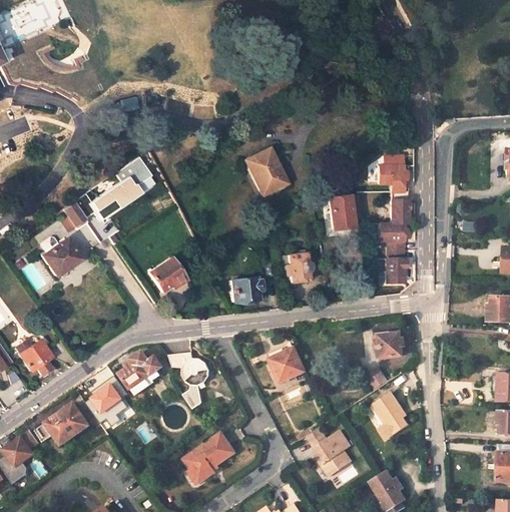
[(81,104),(106,93),(89,54),(76,60),(78,66),(71,68),(68,69),(62,68),(57,66),(52,63),(48,59),(46,54),(57,48),(49,31),(57,27),(57,28),(62,26),(61,25),(63,24),(60,19),(63,11),(56,0),(29,0),(0,13),(0,62),(1,62),(12,85),(20,87),(23,85),(39,90),(42,88),(55,94),(59,92),(71,99),(74,98),(81,104)]
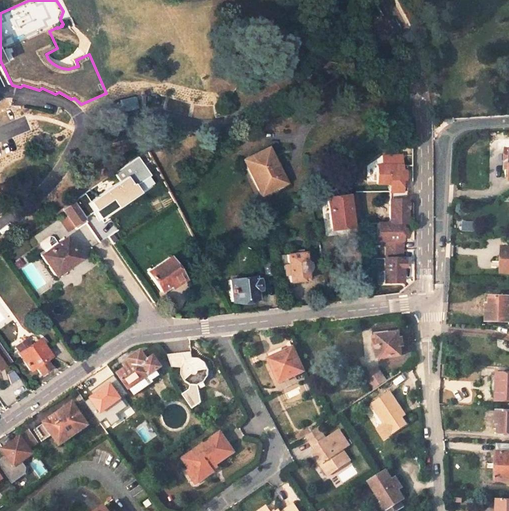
[(243,159),(260,194),(288,180),(278,161),(274,163),(267,148),(243,159)]
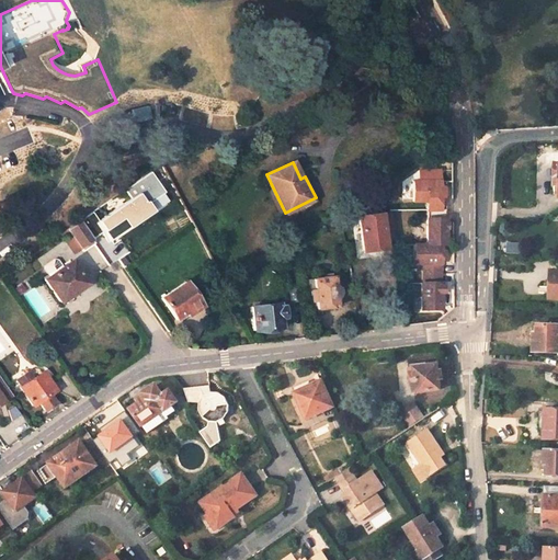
[(94,219),(110,243),(157,213),(150,202),(167,192),(154,172),(123,192),(127,198),(94,219)]
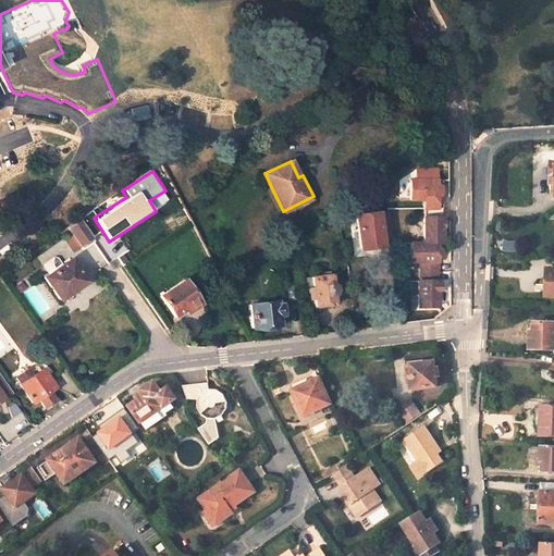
[(432,198),(432,180),(406,180),(407,200),(420,199),(421,243),(408,244),(408,262),(418,262),(418,281),(416,282),(417,307),(436,307),(434,243),(440,243),(439,198),(432,198)]
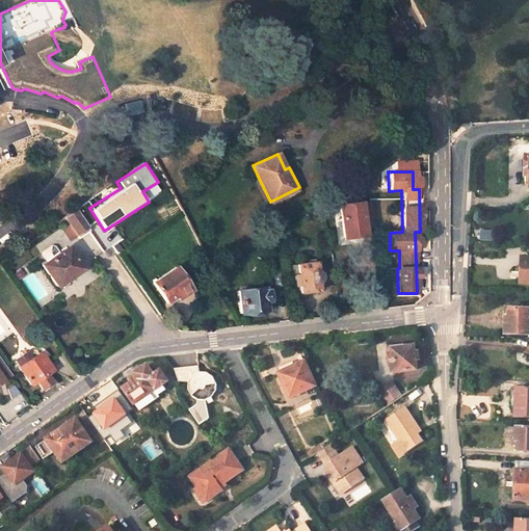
[(338,203),(343,240),(368,236),(363,200),(338,203)]
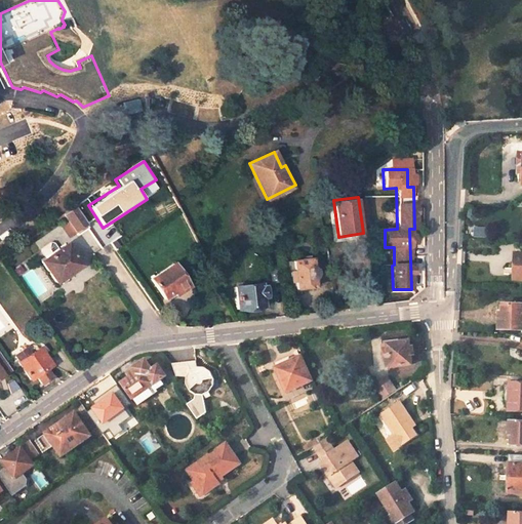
[(63,214),(76,235),(87,228),(74,208),(74,206),(63,214)]
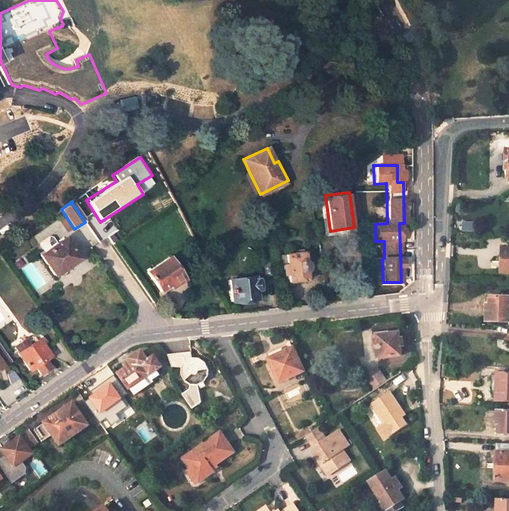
[(77,258),(63,238),(56,244),(55,242),(47,247),(48,249),(40,255),(54,275),(55,275),(55,276),(58,277),(64,272),(65,272),(65,270),(64,268),(63,268),(77,258)]
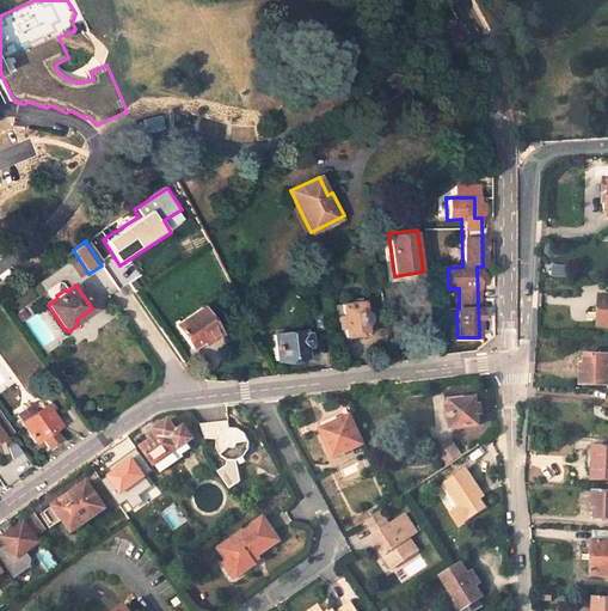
[(364,312),(363,300),(341,304),(342,316),(338,316),(339,329),(344,328),(345,336),(367,334),(366,323),(368,321),(368,315),(364,312)]
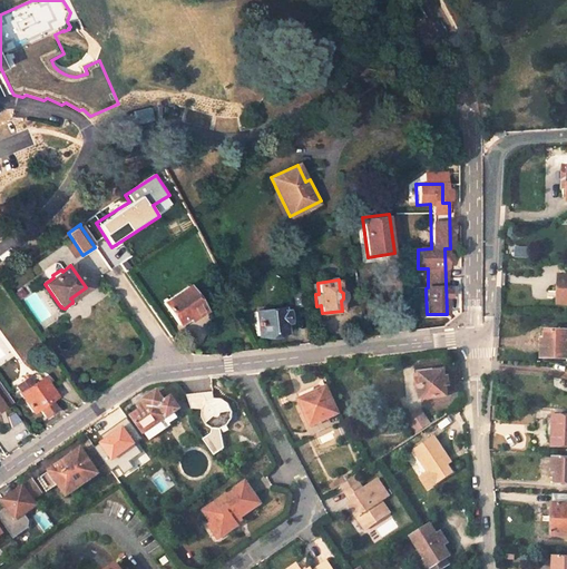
[(205,312),(187,286),(163,303),(178,324),(187,317),(191,322),(205,312)]
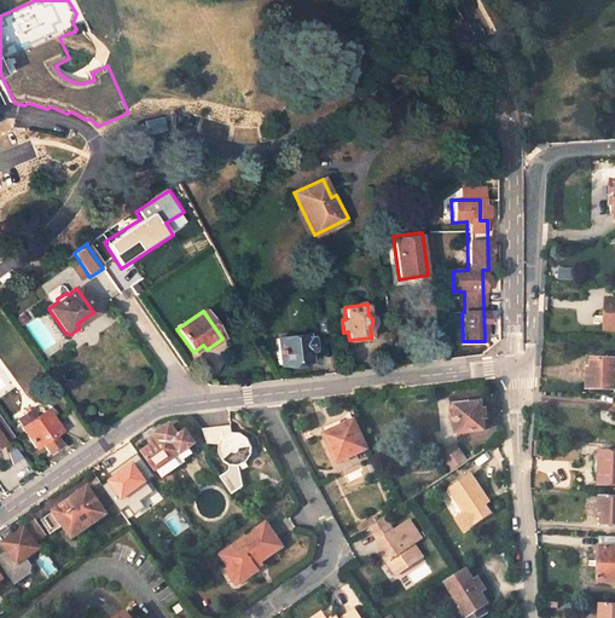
[(320,313),(321,331),(331,330),(329,311),(320,313)]
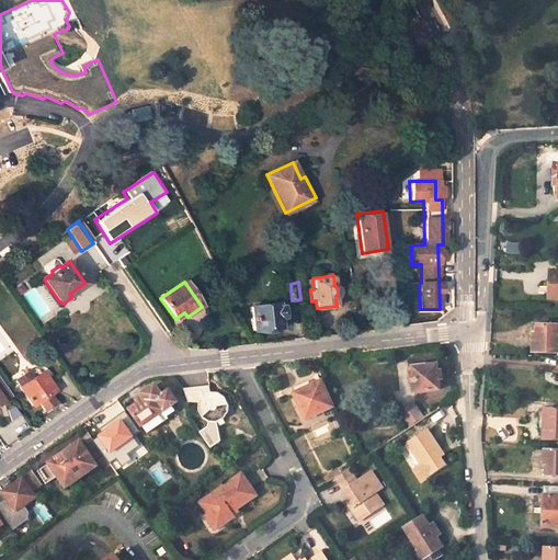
[(279,306),(277,304),(250,307),(253,330),(281,327),(279,317),(283,317),(281,306),(279,306)]
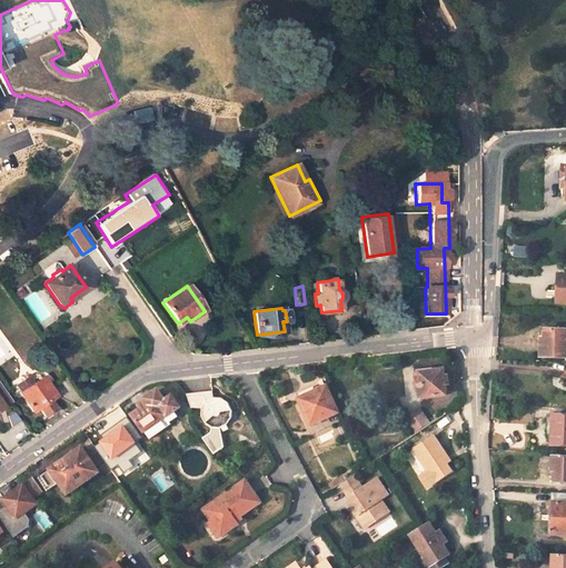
[(565,330),(546,330),(545,357),(565,358),(565,330)]
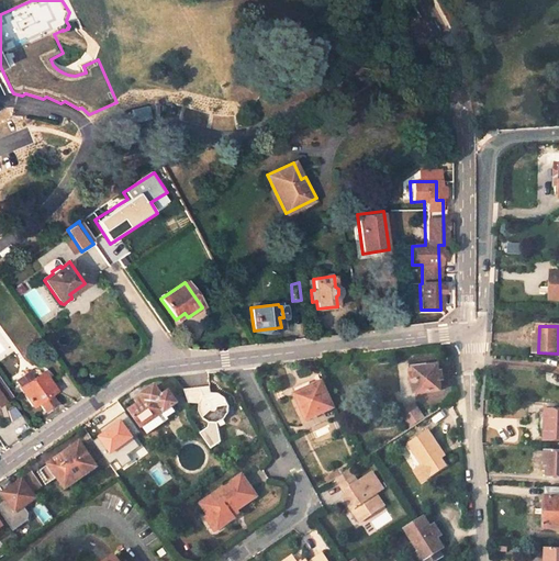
[(443,378),(440,360),(409,363),(411,381),(414,381),(415,392),(442,389),(440,379),(443,378)]
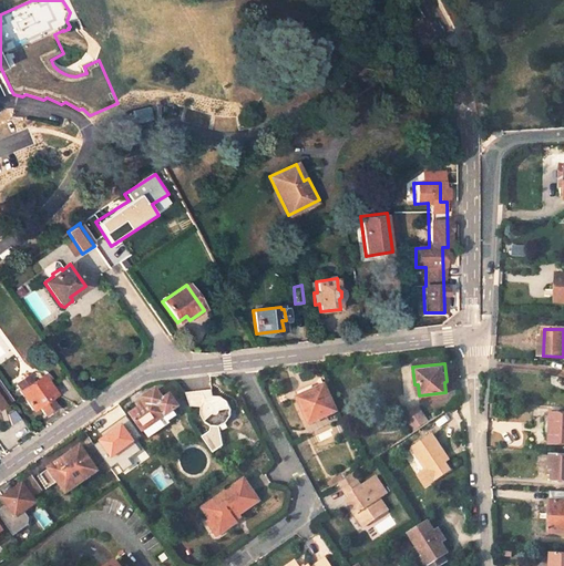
[(55,394),(43,376),(26,387),(24,384),(21,387),(23,389),(20,391),(33,410),(39,407),(44,414),(55,405),(50,398),(55,394)]
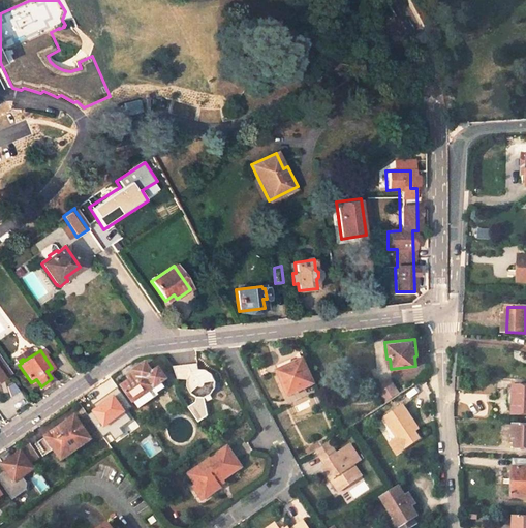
[(313,382),(302,359),(277,370),(288,395),(313,382)]
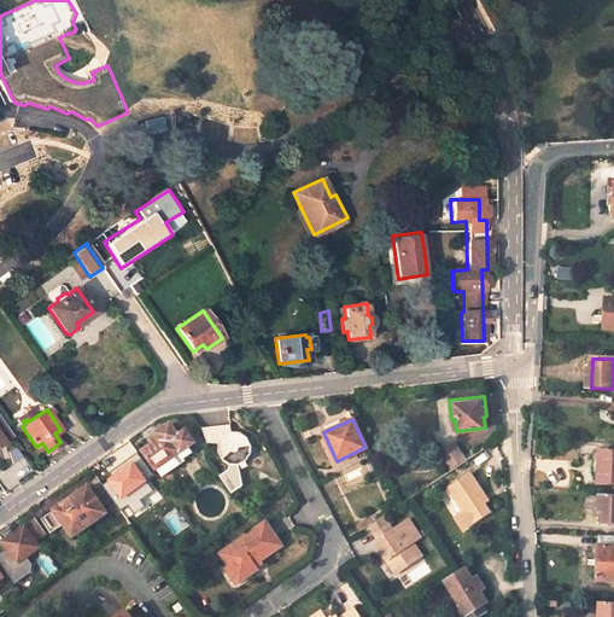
[(177,435),(169,424),(157,432),(158,435),(141,447),(162,477),(194,454),(188,444),(193,442),(185,430),(177,435)]
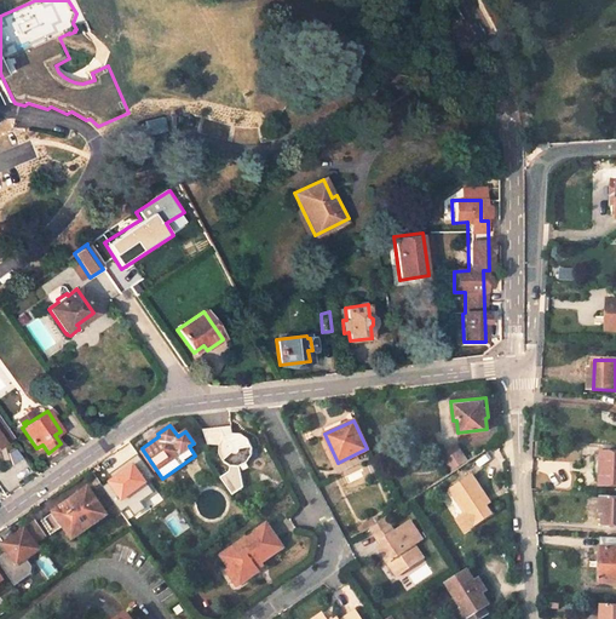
[(232,425),(202,427),(208,442),(208,443),(220,445),(220,453),(224,460),(231,465),(240,465),(248,462),(253,454),(253,446),(249,439),(242,434),(232,433),(232,425)]
